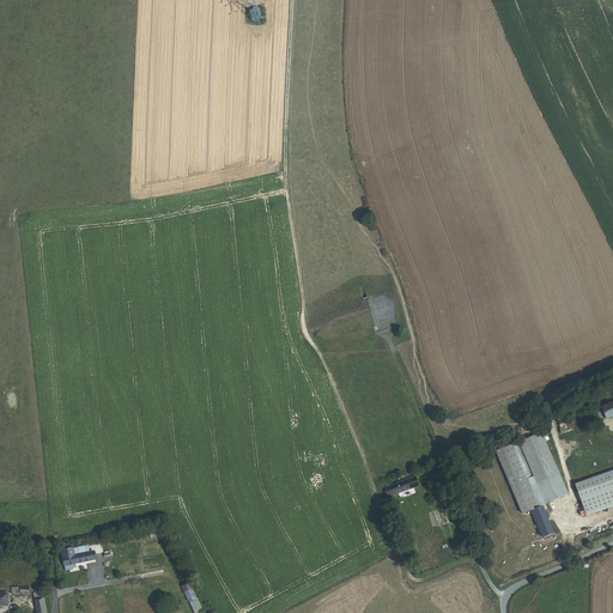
[(599,417),(600,420),(612,414),(612,402),(594,412),(596,418),(599,417)]
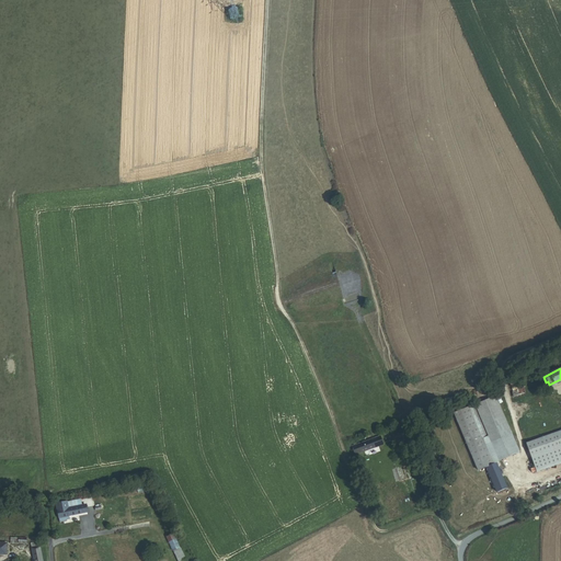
[(512,393),(514,398),(526,391),(525,388),(512,393)]
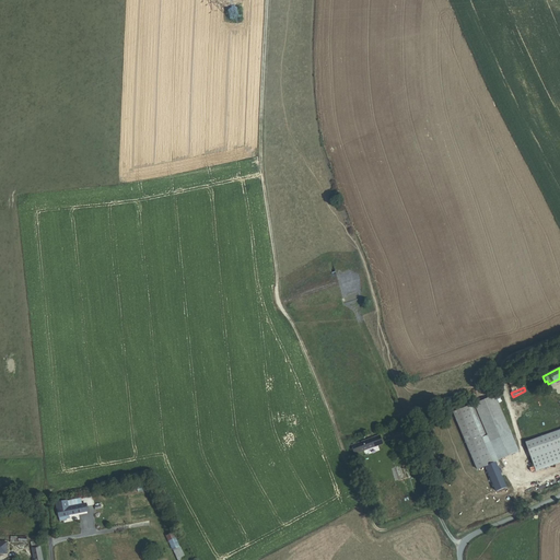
[(494,493),(504,489),(487,445),(512,434),(497,396),(453,413),(477,473),(485,469),(494,493)]
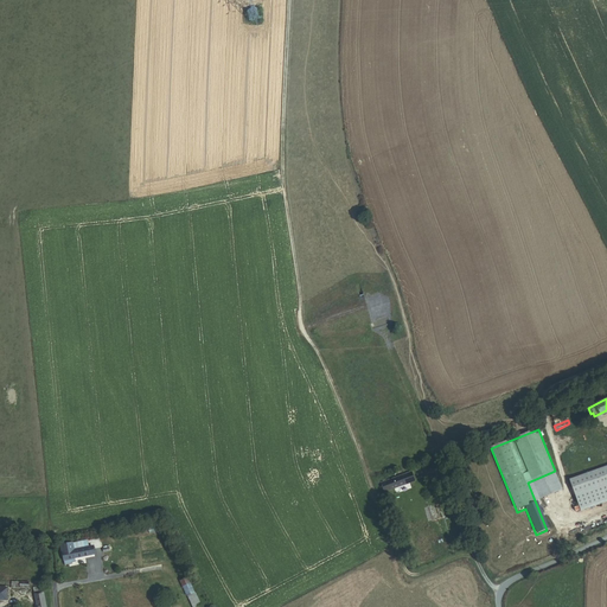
[(606,464),(569,478),(581,510),(606,500),(606,464)]
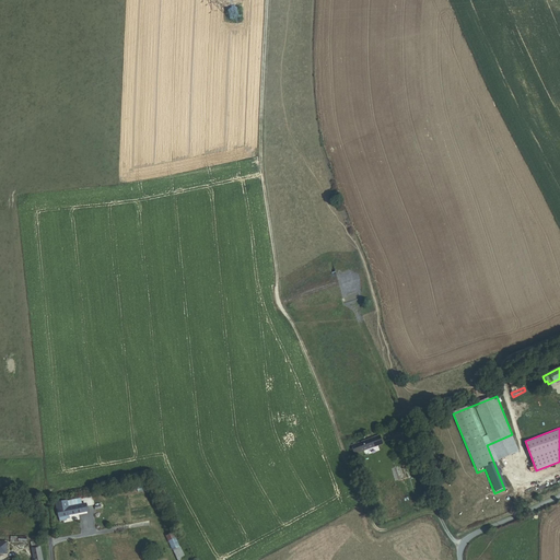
[(364,456),(380,452),(378,445),(383,444),(382,439),(352,446),(354,454),(363,452),(364,456)]
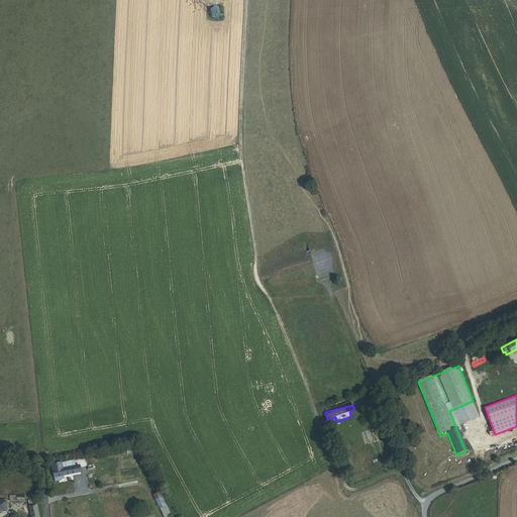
[(63,475),(80,472),(79,466),(66,469),(66,466),(61,467),(63,475)]
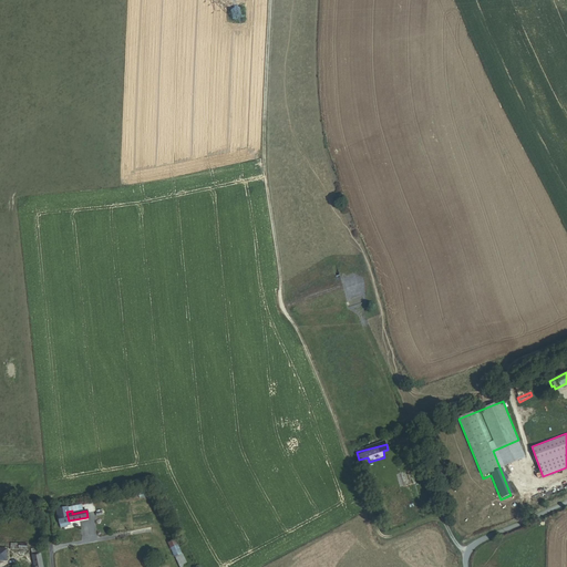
[(58,523),(69,521),(66,512),(55,514),(58,523)]
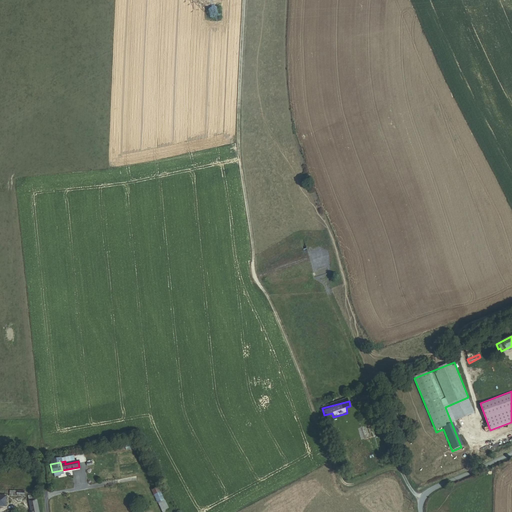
[(162,500),(148,472),(143,474),(157,503),(162,500)]
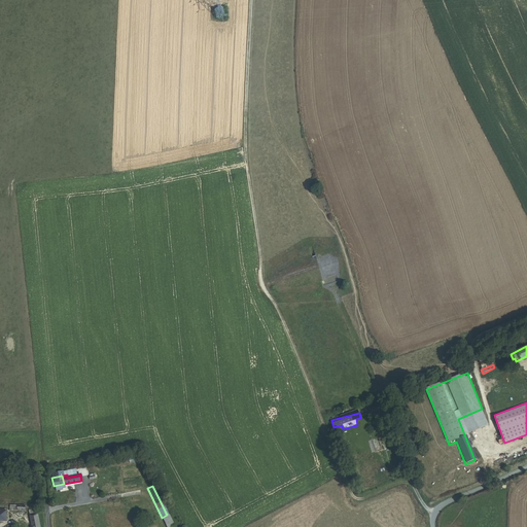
[(166,526),(170,526),(172,526),(167,515),(162,518),(166,526)]
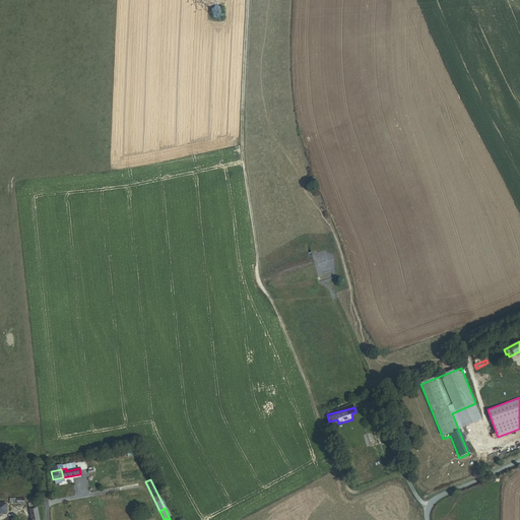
[(29,519),(39,519),(37,510),(28,512),(29,519)]
